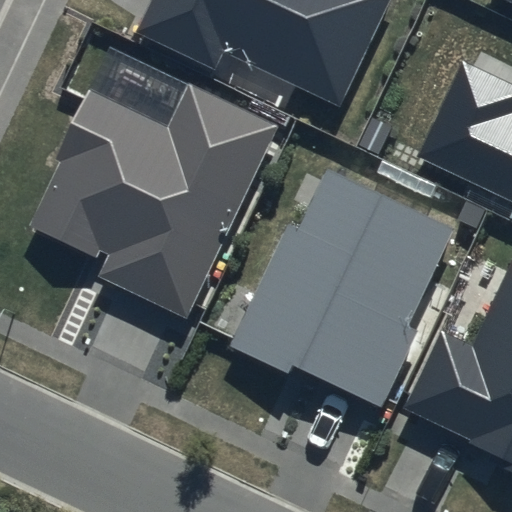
[(392,0),(152,0),(137,32),(216,70),(225,50),(341,106),(392,0)]
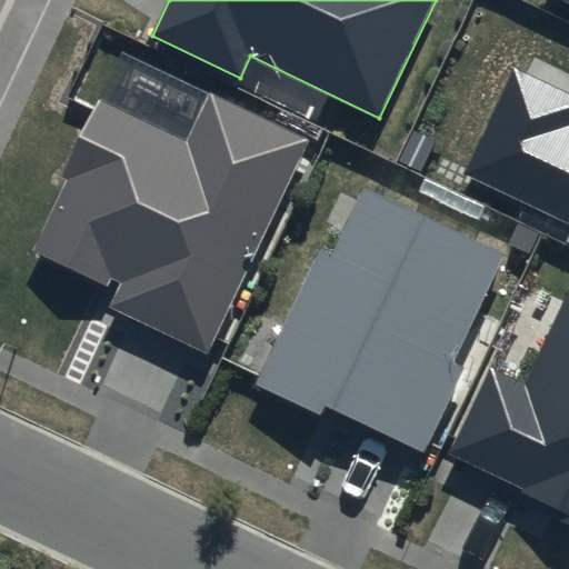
[(568,92),(512,66),(461,172),(568,222),(568,92)]
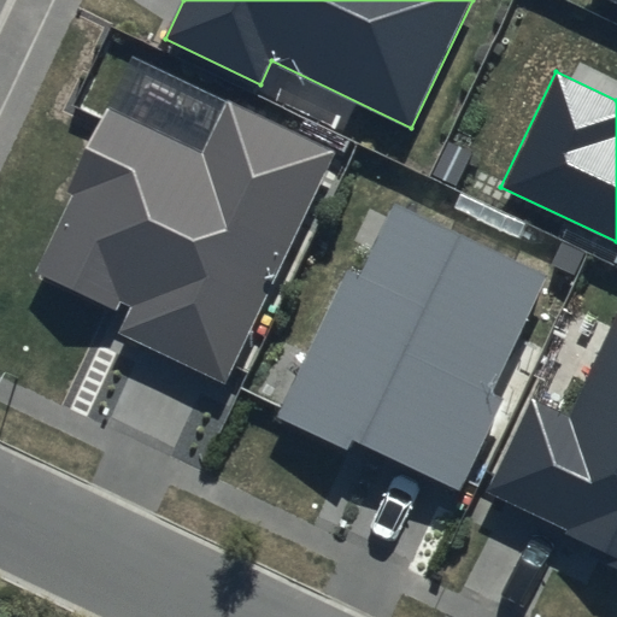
[(199,150),(112,109),(34,271),(128,317),(119,335),(225,385),(338,150),(225,97),(199,150)]
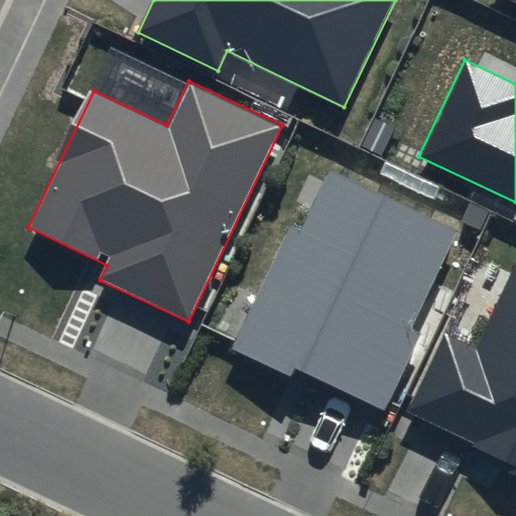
[(459,231),(331,169),(301,229),(290,223),(230,348),(289,376),(294,367),(385,410),(422,333),(412,328),(459,231)]
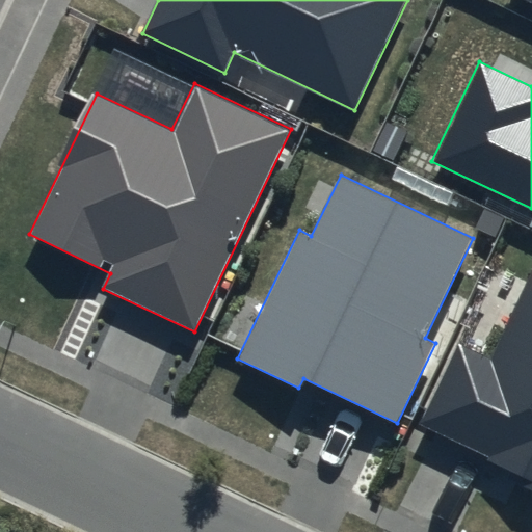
[(531,273),(493,360),(456,343),(419,425),(488,457),(483,467),(531,488),(531,273)]
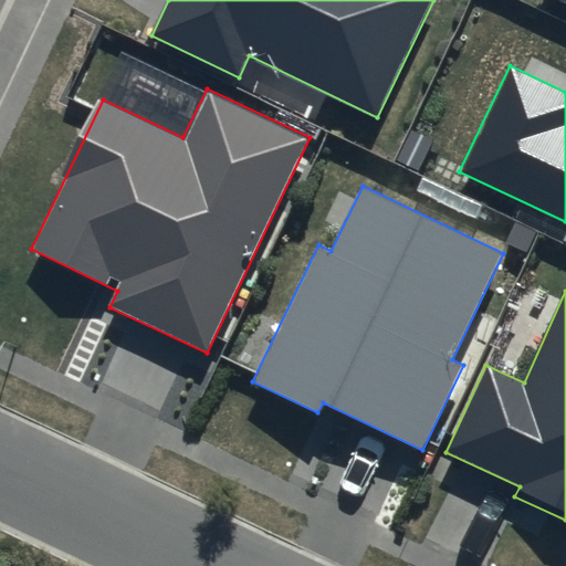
All buildings are outlined.
